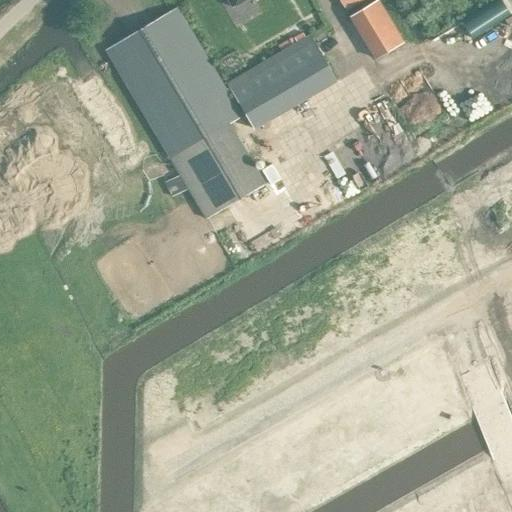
[(339,0),(345,10),(361,0),(339,0)]
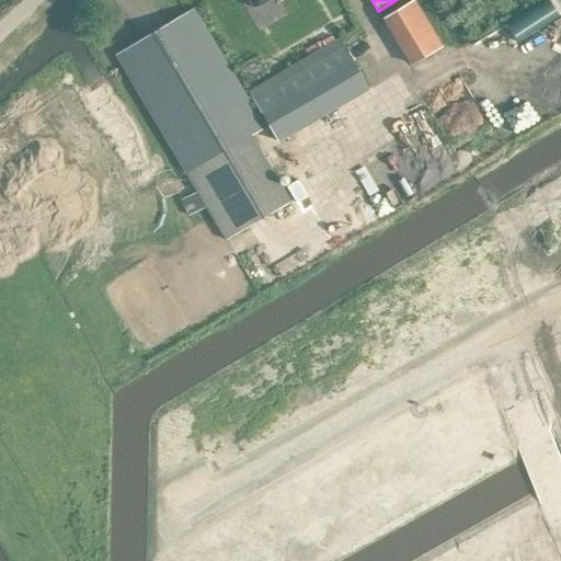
[(413,0),(384,18),(411,64),(441,45),(413,0)]
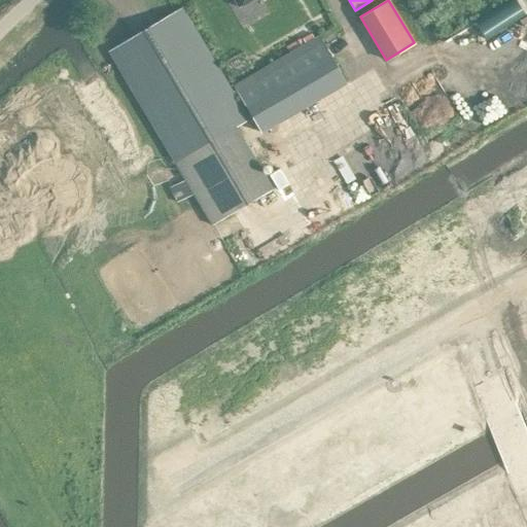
[(109,51),(176,163),(213,224),(273,189),(236,128),(249,119),(235,96),(238,94),(261,133),(347,83),(320,36),(272,64),(234,86),(236,90),(233,92),(182,7),(109,51)]
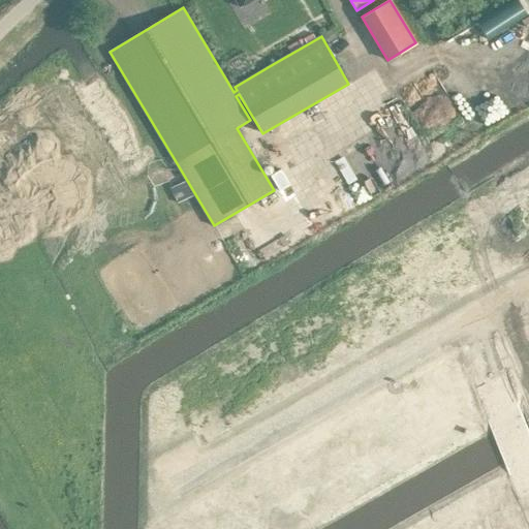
[(415,403),(404,409),(429,453),(443,444),(437,433),(462,419),(456,407),(458,406),(448,391),(447,392),(438,376),(409,393),(415,403)]
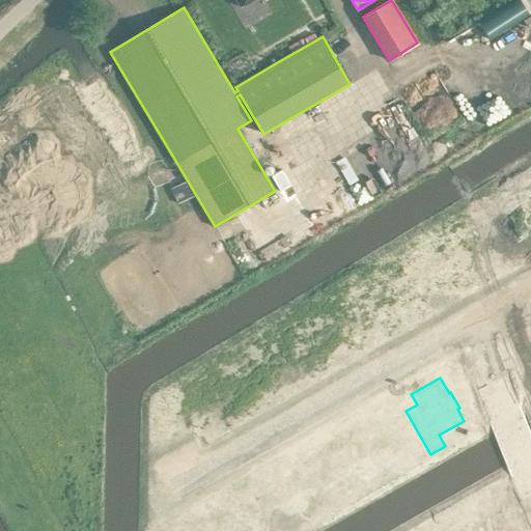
[(360,416),(347,423),(350,426),(347,427),(370,467),(372,466),(396,452),(392,446),(418,431),(411,420),(397,428),(391,417),(380,423),(373,413),(362,419),(360,416)]
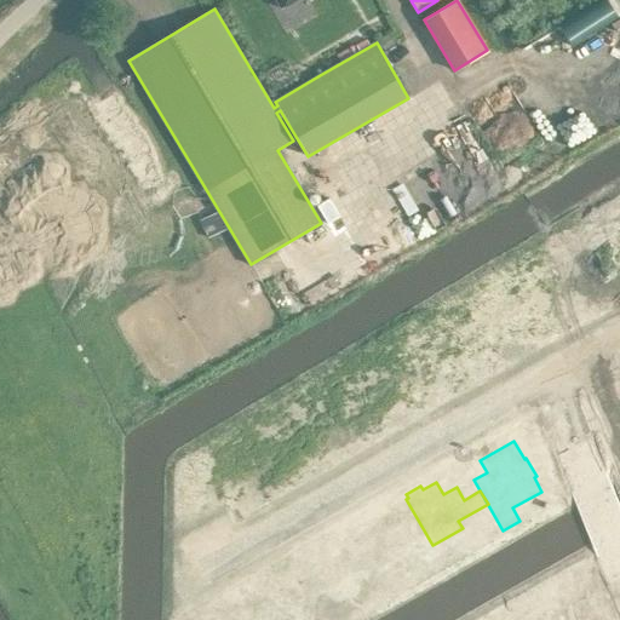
[(354,514),(323,530),(362,600),(406,577),(374,518),(361,527),(354,514)]
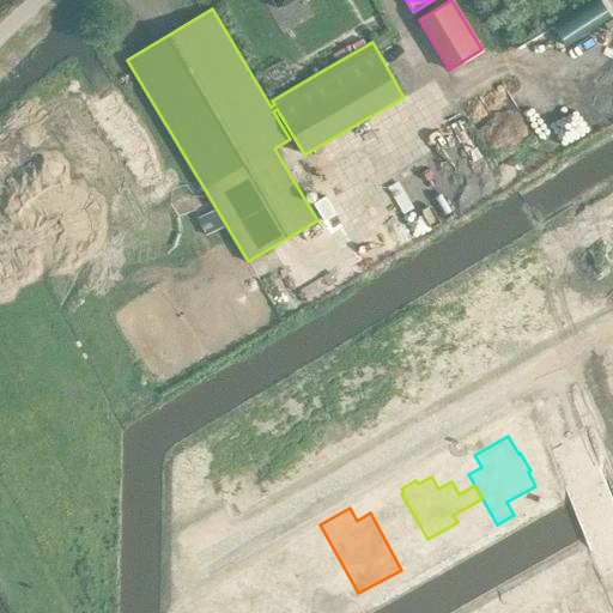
[(559,607),(547,612),(601,612),(592,594),(582,577),(552,593),(559,607)]
